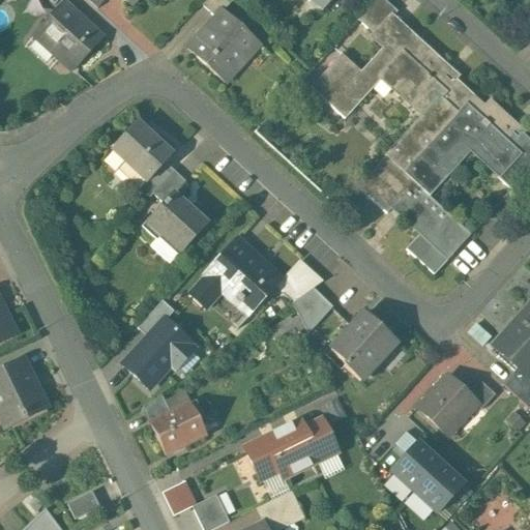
[(84,0),(94,9),(102,0),(84,0)]
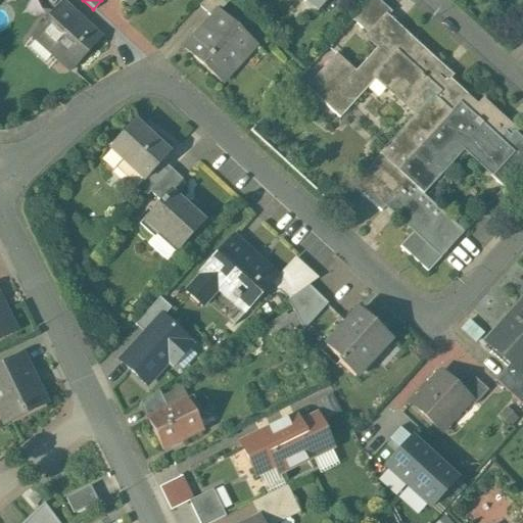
[(227,0),(199,0),(195,5),(210,19),(217,12),(228,0),(227,0)]
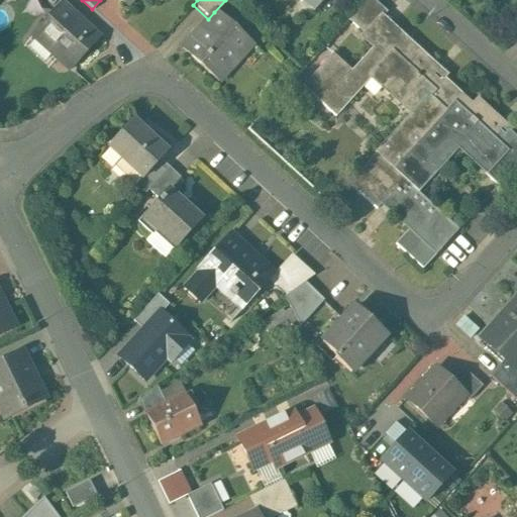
[(299,0),(310,10),(319,0),(299,0)]
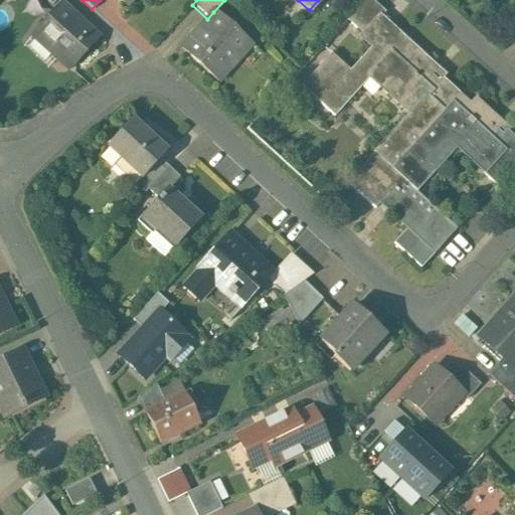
[(371,0),(362,0),(347,18),(365,34),(385,12),(371,0)]
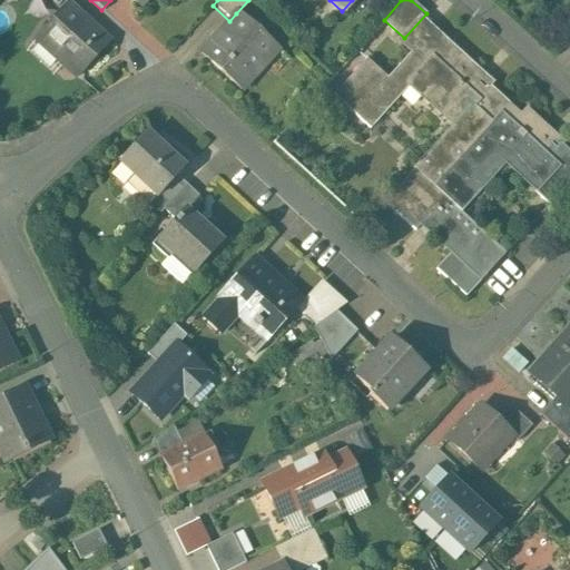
[(107,41),(64,2),(39,30),(66,56),(62,59),(78,74),(107,41)]
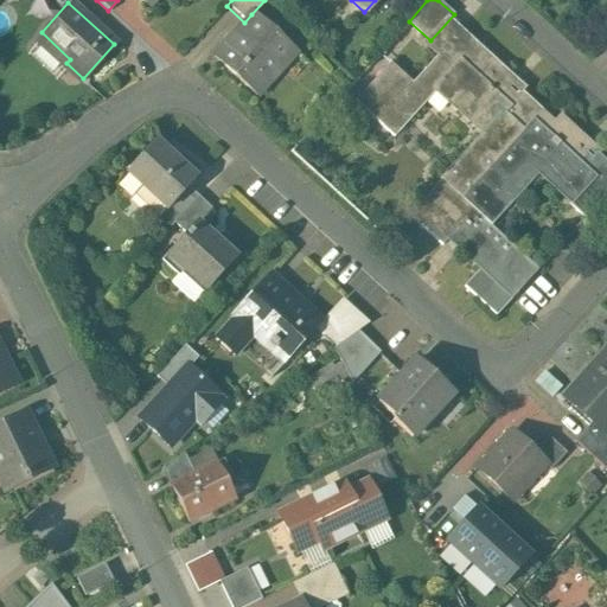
[(244,23),(212,57),(256,97),(295,55),(251,14),(244,23)]
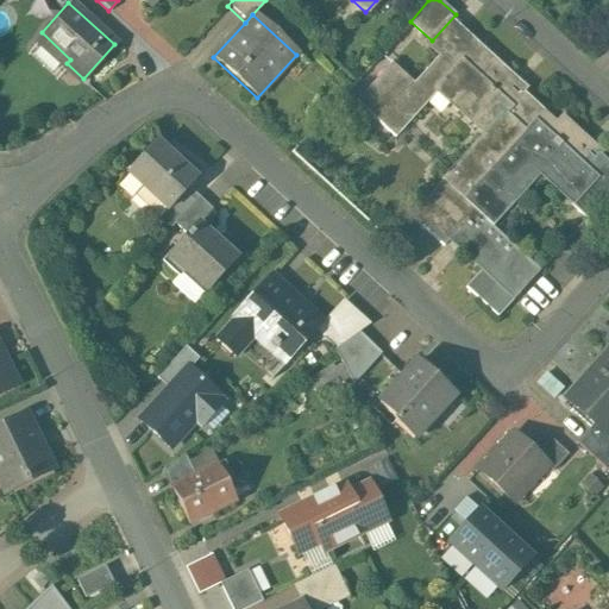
[(413,82),(393,63),(357,102),(396,138),(440,89),(487,131),(443,181),(463,200),(540,114),(506,83),(510,77),(460,31),(413,82)]
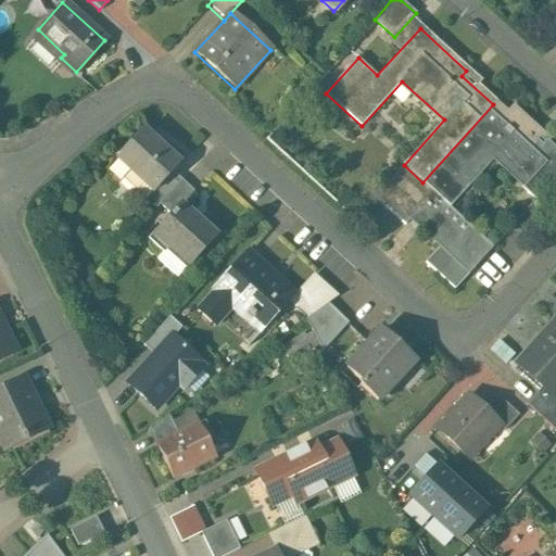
[(493,104),(422,182),(404,165),(388,182),(417,210),(424,203),(429,209),(439,198),(450,207),(470,185),(464,178),(490,150),(540,197),(551,185),(555,178),(555,150),(546,141),(542,146),(531,136),(535,130),(513,110),(507,117),(493,104)]
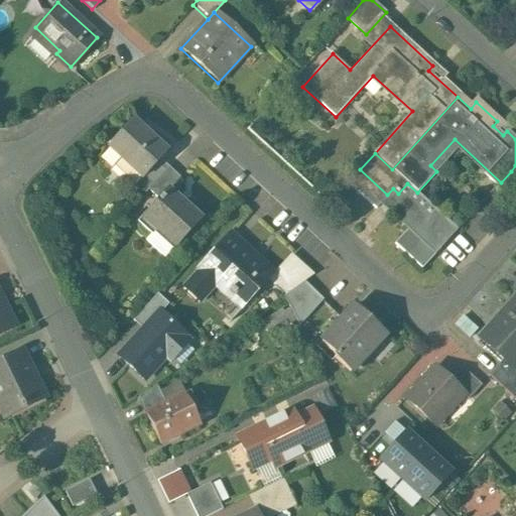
[(166,151),(134,122),(111,147),(142,176),(153,164),(166,151)]
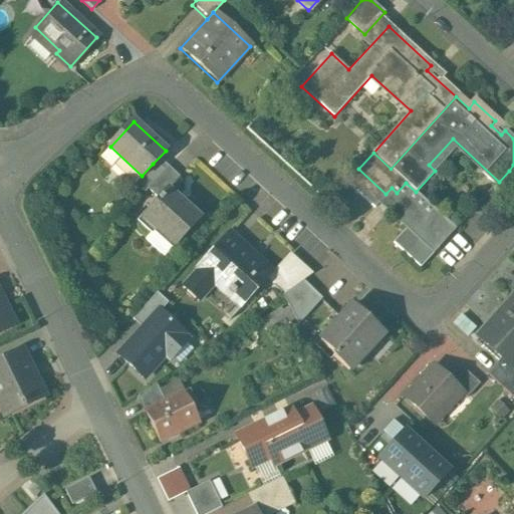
[(142,176),(135,184),(145,193),(148,190),(163,173),(153,164),(142,176)]
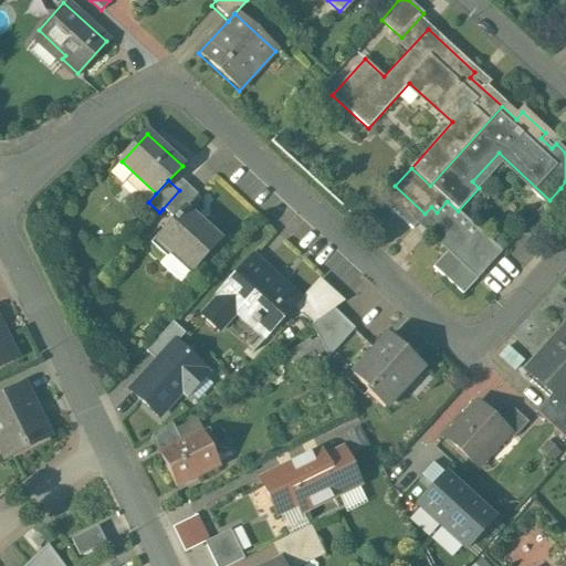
[(179,190),(163,209),(175,221),(184,212),(199,196),(186,184),(179,190)]
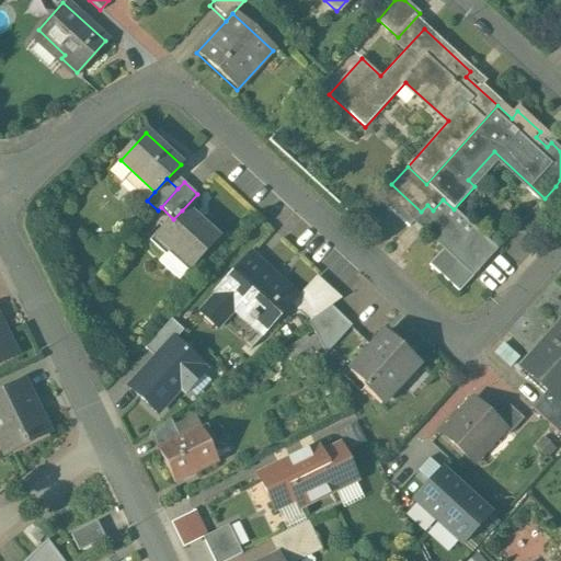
[(421,212),(391,184),(378,198),(409,227),(416,217),(446,244),(453,251),(449,255),(472,276),(497,249),(454,209),(443,199),(433,210),(427,205),(421,212)]
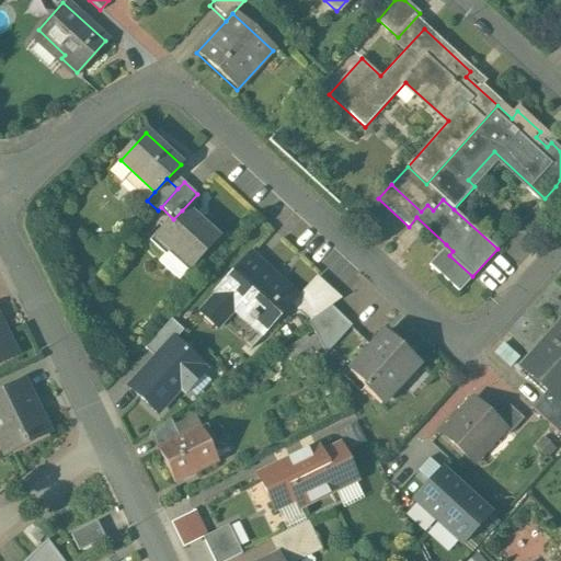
[(545,198),(517,228),(527,237),(560,201),(560,191),(556,186),(545,198)]
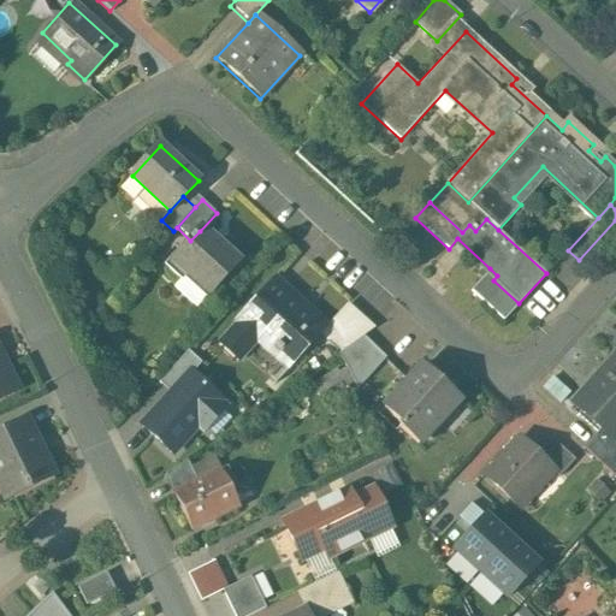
[(225,255),(200,231),(190,241),(166,267),(181,280),(185,276),(208,296),(238,264),(227,253),(225,255)]
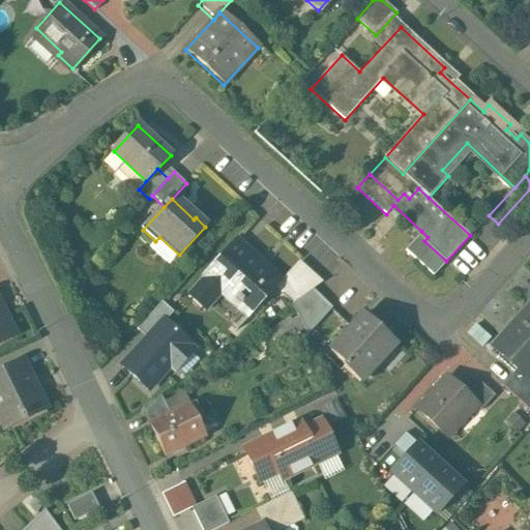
[(446,261),(424,241),(428,237),(421,231),(406,249),(434,275),(446,261)]
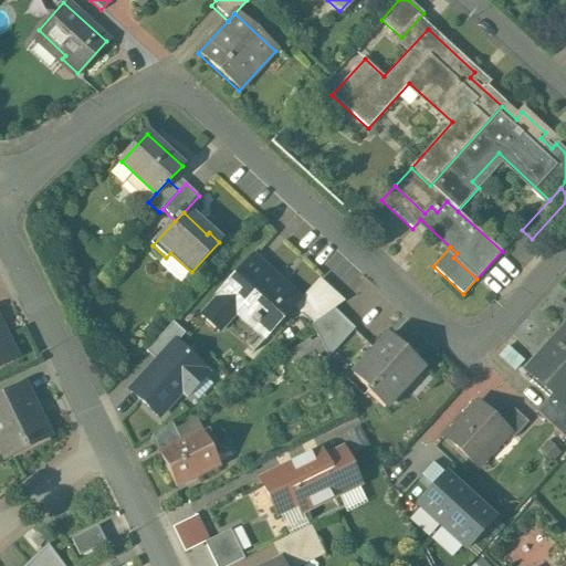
[(296,301),(249,255),(209,296),(257,342),(296,301)]
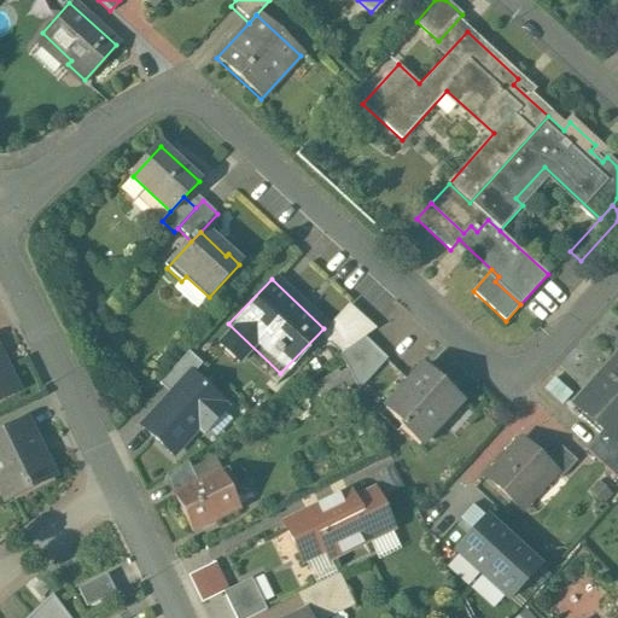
[(343,307),(324,328),(324,331),(318,342),(332,355),(372,331),(343,307)]
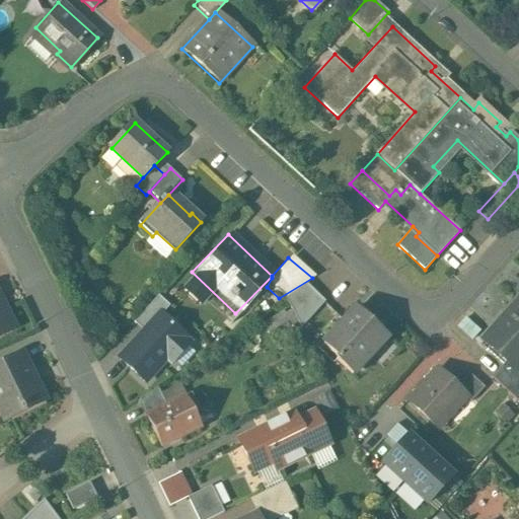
[(305,284),(285,298),(301,328),(326,303),(305,284)]
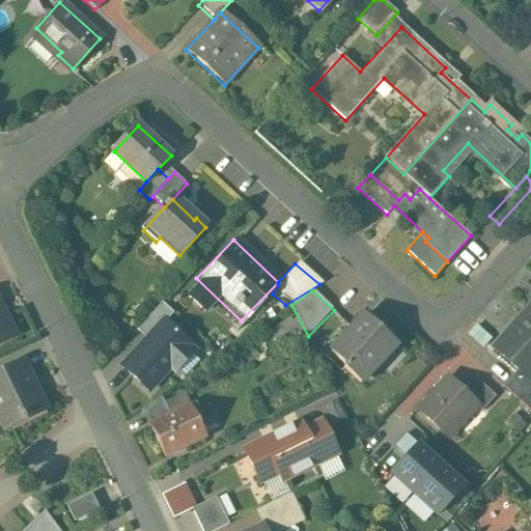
[(137,331),(147,340),(164,322),(165,323),(173,313),(162,303),(137,331)]
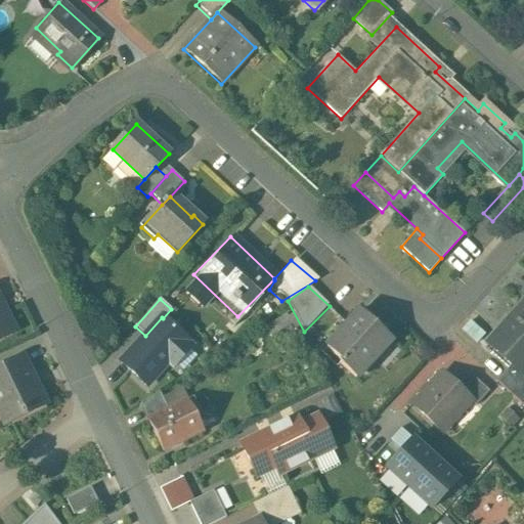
[(523,303),(487,343),(519,372),(523,365),(523,303)]
